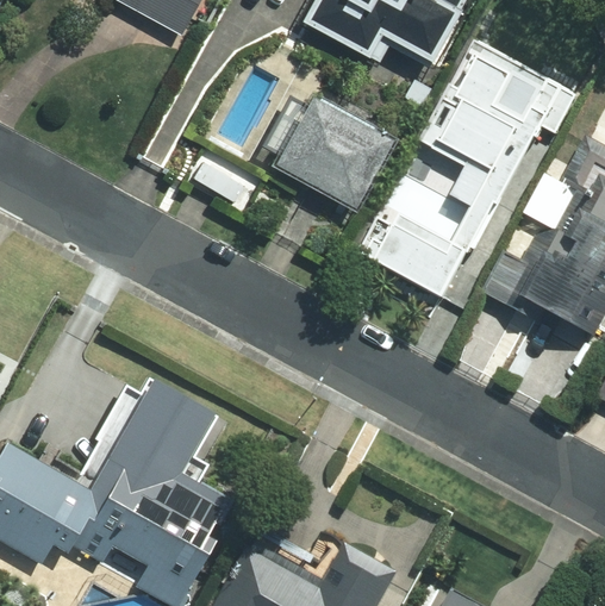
[(107,0),(104,7),(182,48),(206,0),(107,0)]
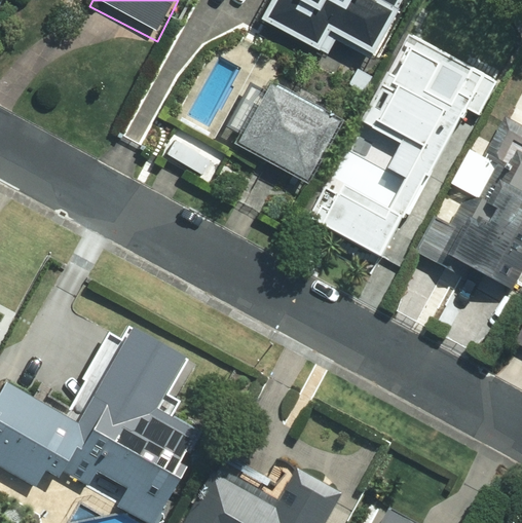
[(317,48),(328,28),(371,50),(396,6),(399,0),(266,0),(258,17),(317,48)]
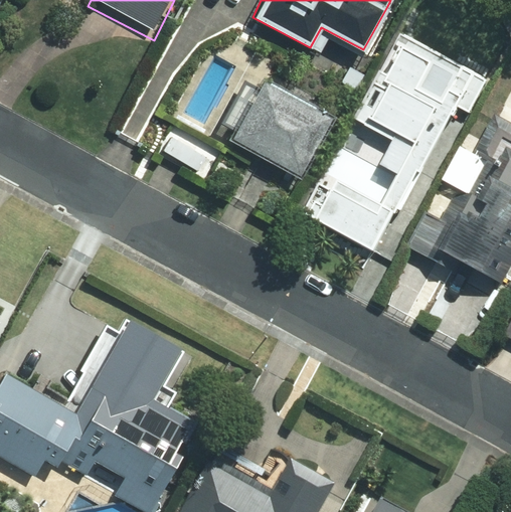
[(377,252),(456,107),(468,113),(485,80),(401,36),(306,214),(377,252)]
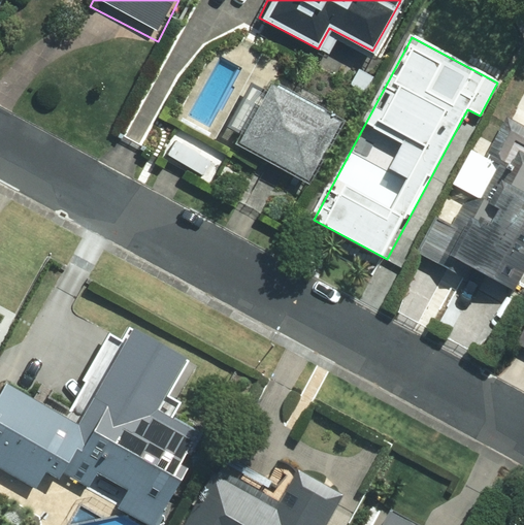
[(339,119),(268,79),(234,141),(305,181),(339,119)]
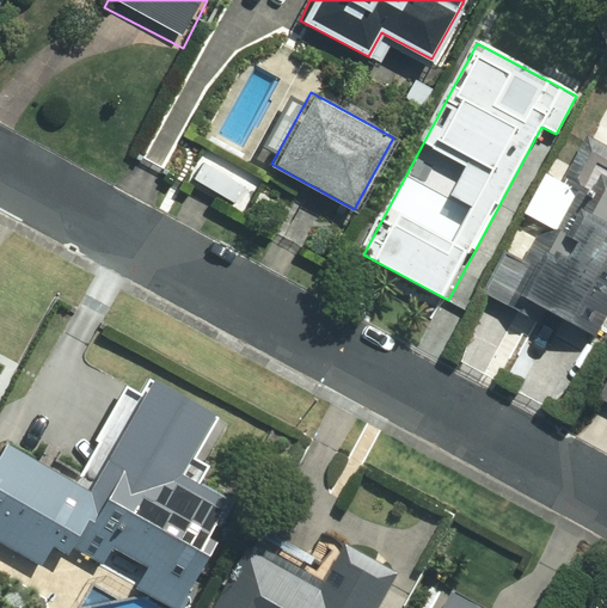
[(516,308),(522,298),(598,336),(606,317),(606,146),(588,136),(522,263),(506,255),(485,293),(516,308)]
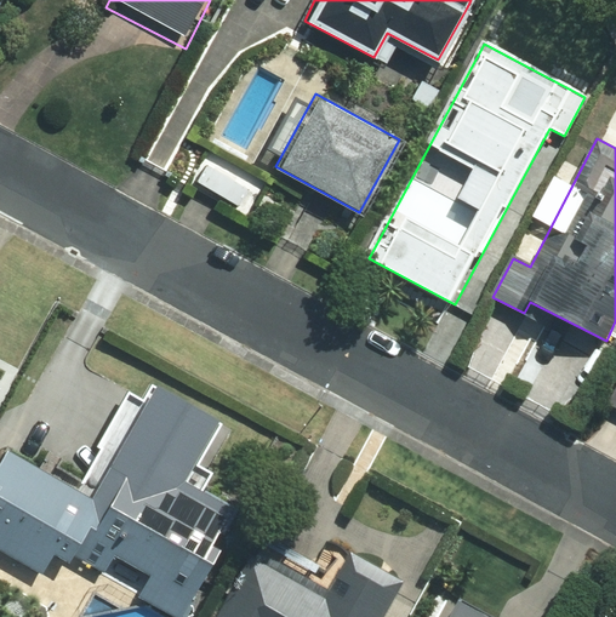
[(181,616),(243,512),(120,440),(91,489),(0,436),(0,549),(46,576),(57,556),(161,616),(181,616)]
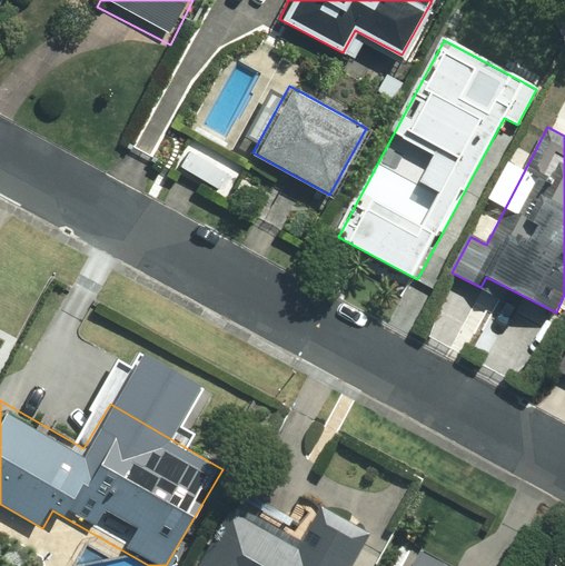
[(326,505),(305,544),(256,518),(230,565),(352,565),(370,529),(326,505)]
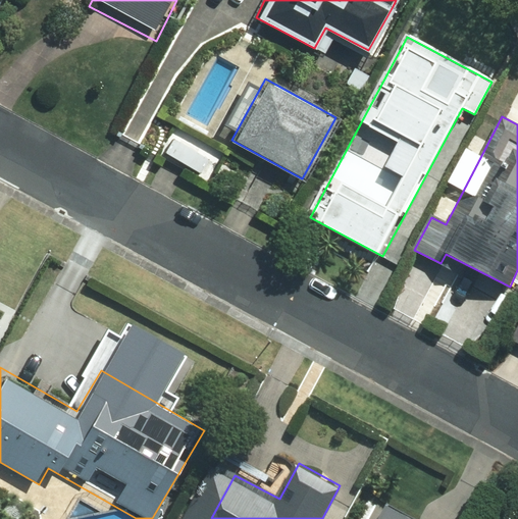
[(418,518),(390,504),(381,518),(418,518)]
